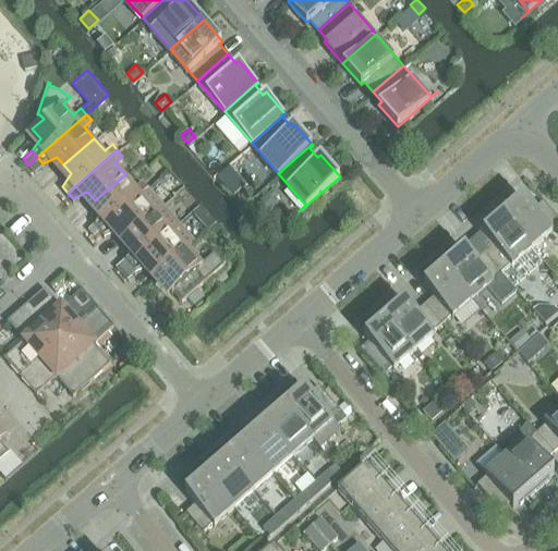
[(37,157),(28,164),(35,170),(43,163),(37,157)]
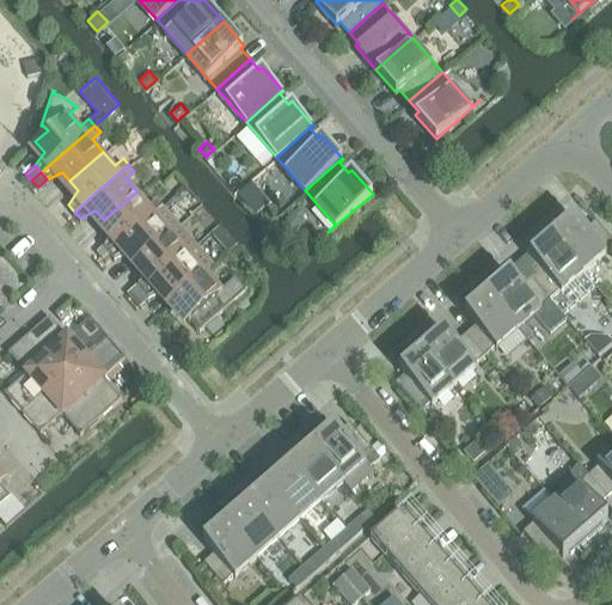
[(248,181),(238,189),(246,200),(257,191),(248,181)]
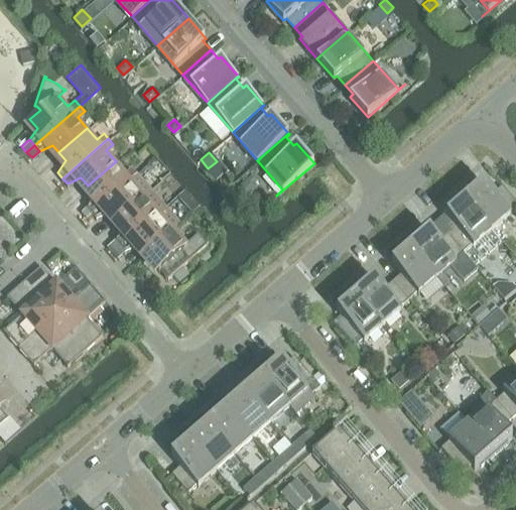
[(86,205),(92,211),(137,171),(132,165),(125,171),(116,161),(88,185),(94,194),(86,205)]
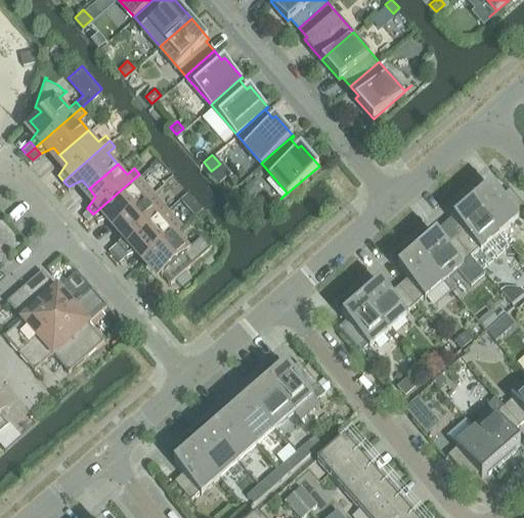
[(111,214),(118,221),(154,190),(139,174),(93,214),(98,220),(111,214)]
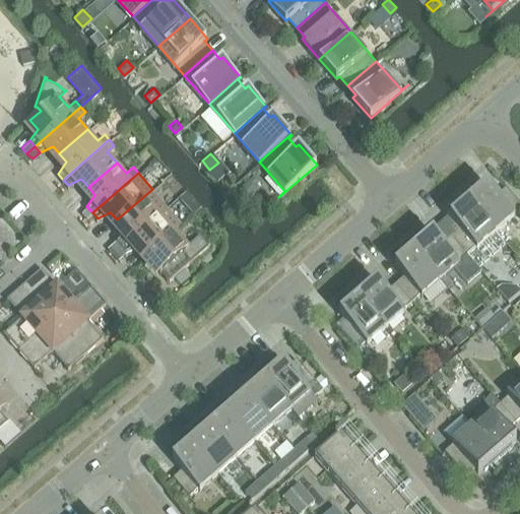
[(255,175),(240,188),(249,199),(261,188),(257,184),(261,181),(255,175)]
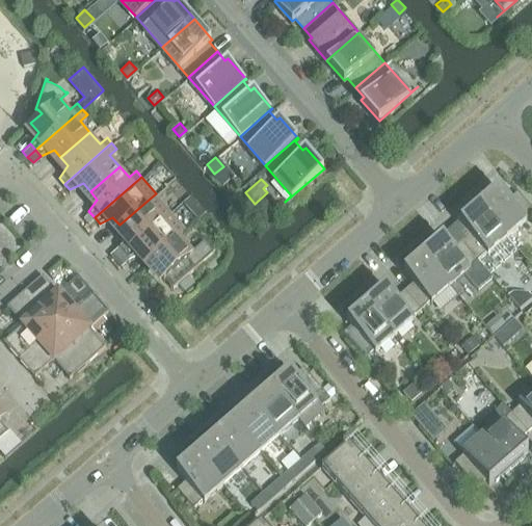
[(493,188),(478,201),(507,234),(526,217),(527,217),(528,217),(526,215),(531,209),(531,204),(517,188),(509,195),(500,185),(495,190),(493,188)]
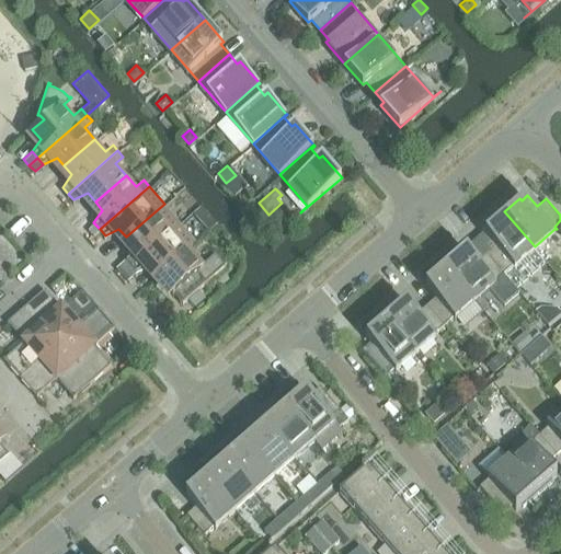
[(202,203),(192,211),(207,229),(217,220),(202,203)]
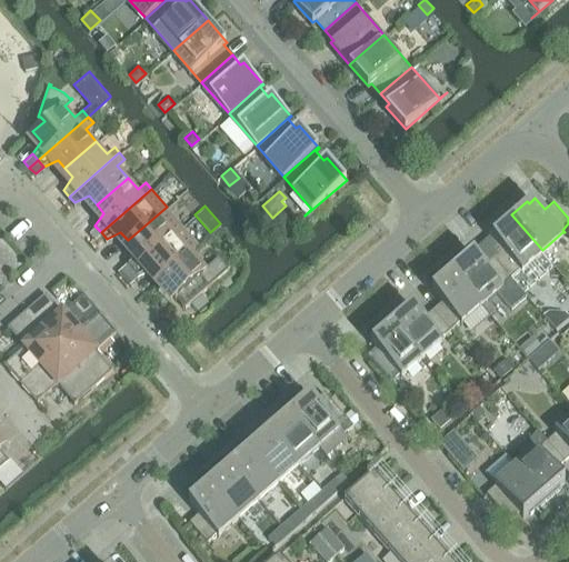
[(127,262),(118,270),(123,277),(132,269),(143,259),(182,224),(167,207),(128,240),(136,249),(127,262)]
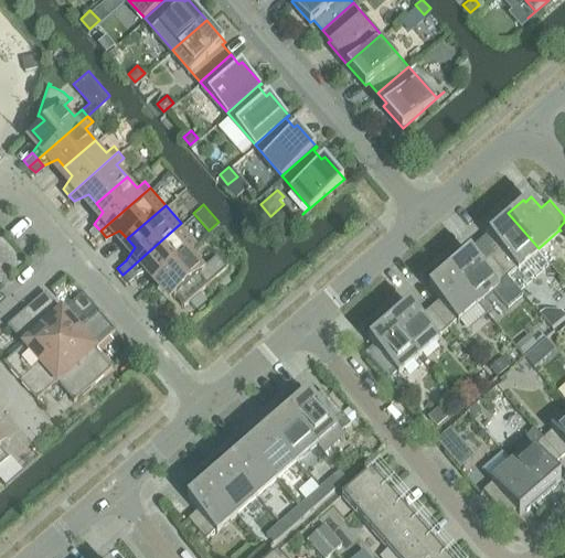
[(496,228),(489,233),(499,244),(490,251),(508,272),(519,286),(548,259),(539,248),(508,213),(493,226),(496,228)]
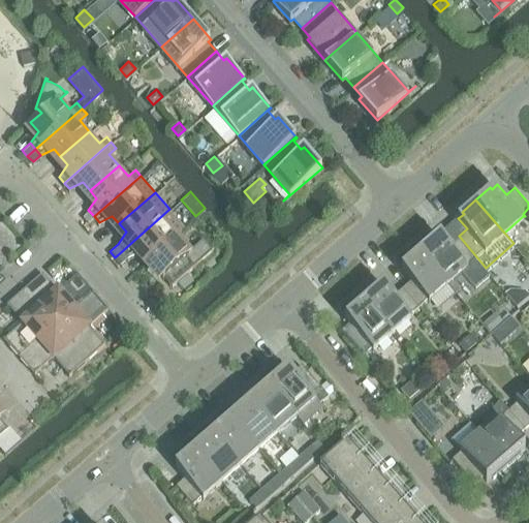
[(123,250),(115,257),(120,264),(128,256),(142,249),(148,257),(177,233),(184,226),(169,209),(133,241),(123,250)]
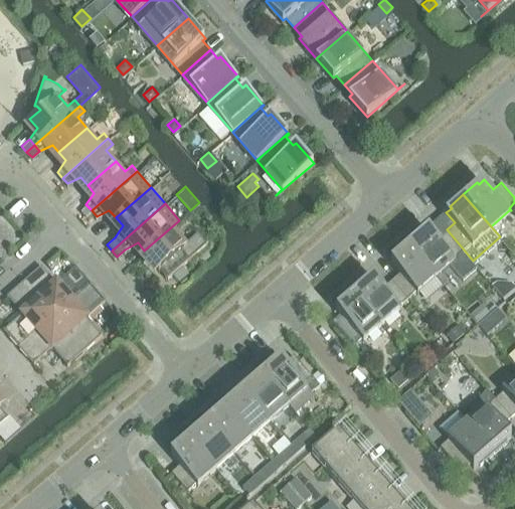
[(84,206),(80,210),(86,215),(92,210),(86,204),(84,206)]
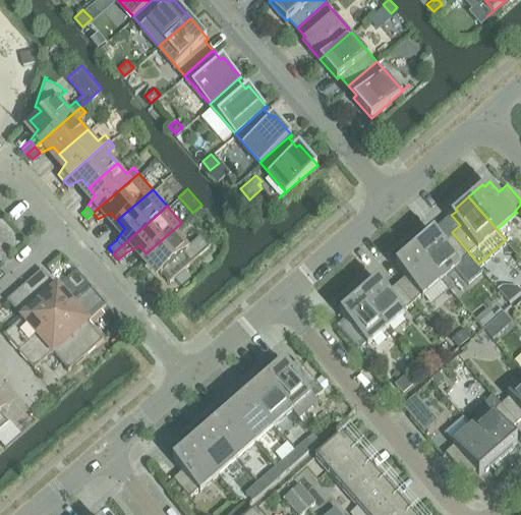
[(174,229),(146,253),(161,271),(162,271),(170,280),(174,276),(181,283),(191,275),(184,267),(211,243),(210,242),(209,243),(200,233),(188,244),(174,229)]
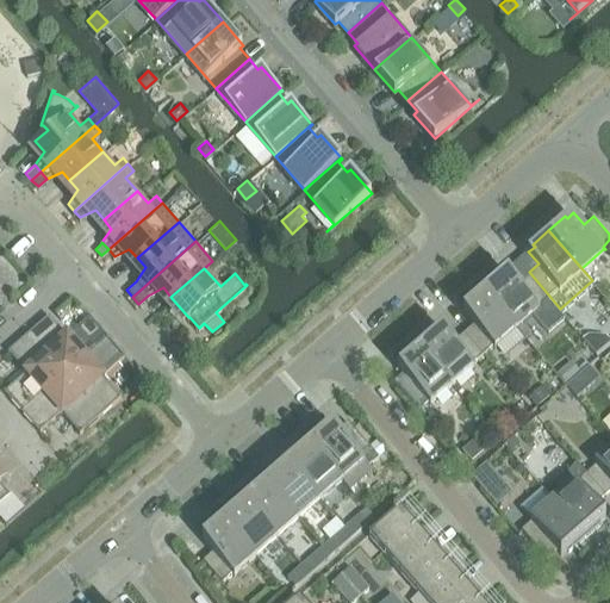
[(500,272),(484,286),(517,324),(539,305),(540,306),(540,305),(539,303),(548,294),(529,272),(520,281),(509,269),(503,274),(500,272)]
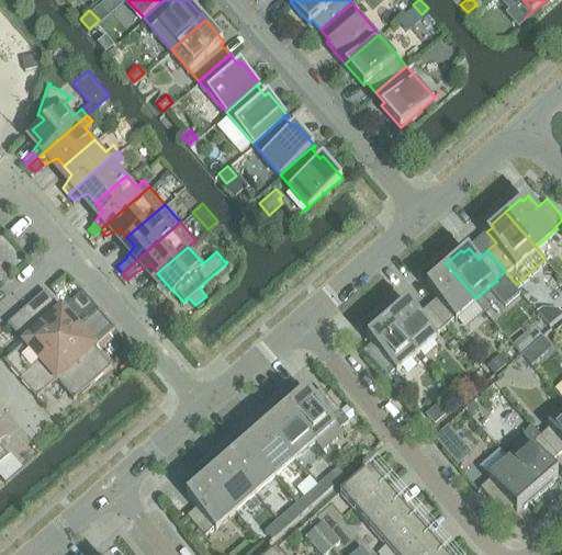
[(437,295),(428,303),(446,323),(454,315),(457,317),(457,316),(476,298),(446,263),(431,276),(433,279),(427,283),(437,295)]
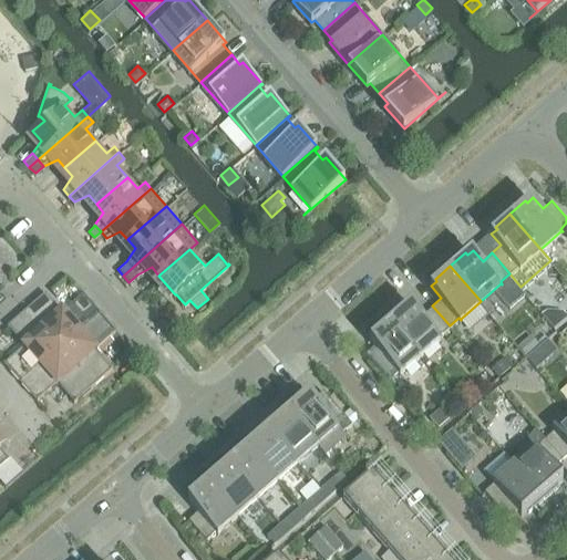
[(47,289),(27,307),(60,344),(100,310),(84,291),(63,309),(47,291),(48,290),(47,289)]
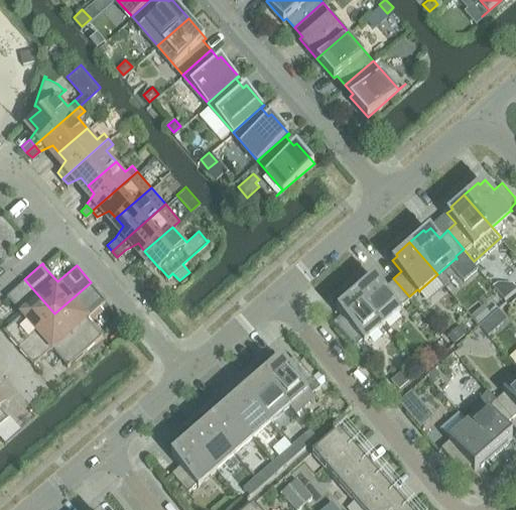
[(369,278),(355,290),(383,322),(401,305),(401,306),(402,305),(400,304),(409,296),(393,278),(384,285),(376,275),(370,279),(369,278)]
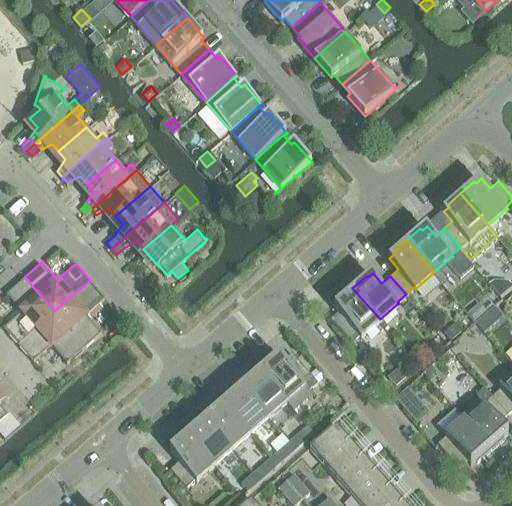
[(4,325),(19,342),(54,311),(24,277),(7,292),(8,293),(8,292),(23,309),(4,325)]
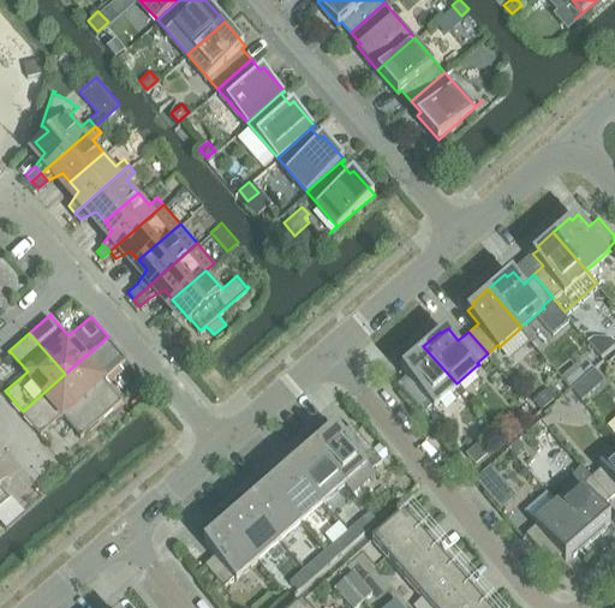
[(593,333),(587,338),(602,353),(614,341),(614,338),(613,335),(593,333)]
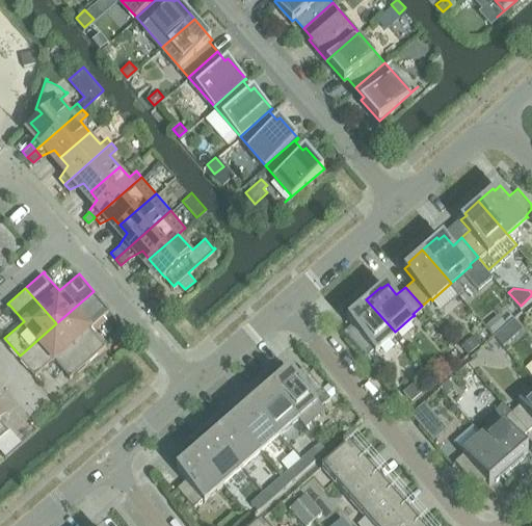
[(94,291),(56,323),(88,360),(106,343),(105,342),(105,343),(89,325),(109,309),(94,291)]
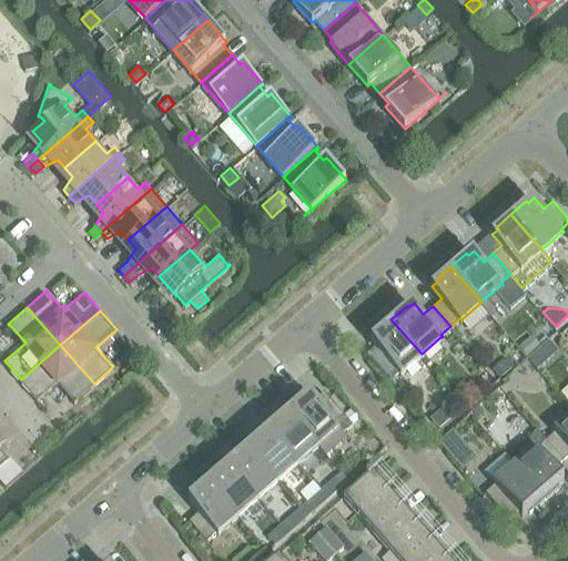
[(422,354),(391,319),(375,333),(377,334),(372,339),(375,343),(365,352),(389,379),(399,370),(401,373),(402,373),(401,371),(422,354)]
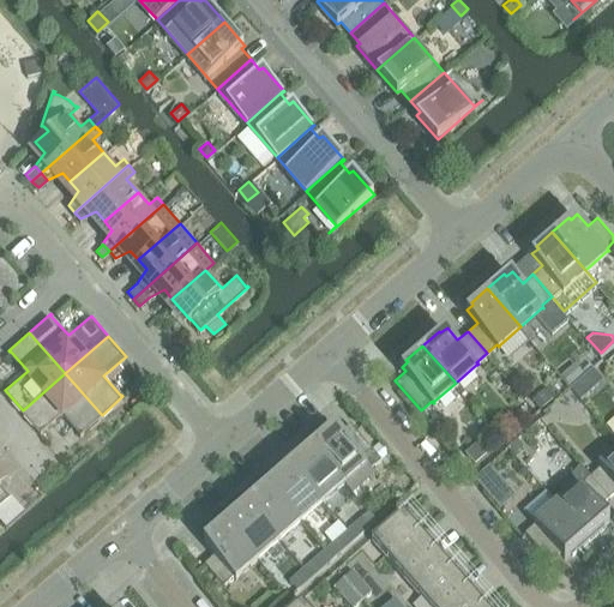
[(573,359),(560,372),(571,384),(582,374),(584,372),(573,359)]
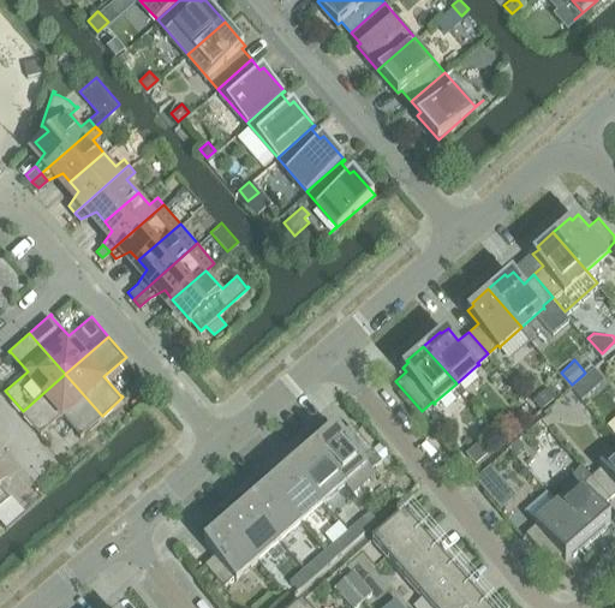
[(65,374),(23,411),(40,431),(63,412),(81,431),(79,433),(81,434),(102,416),(65,374)]
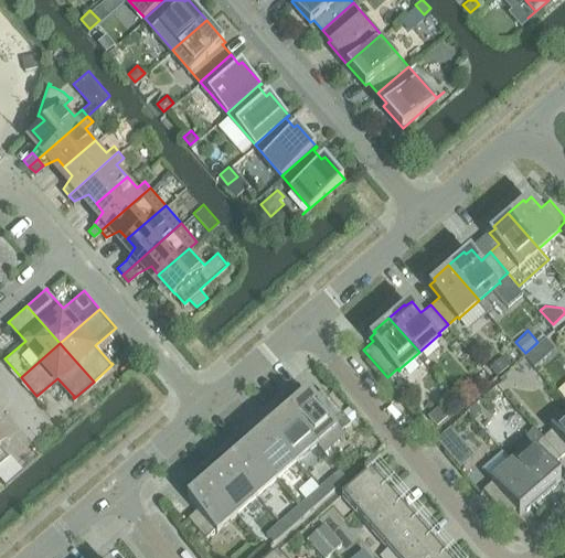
[(535,344),(525,353),(534,364),(544,355),(535,344)]
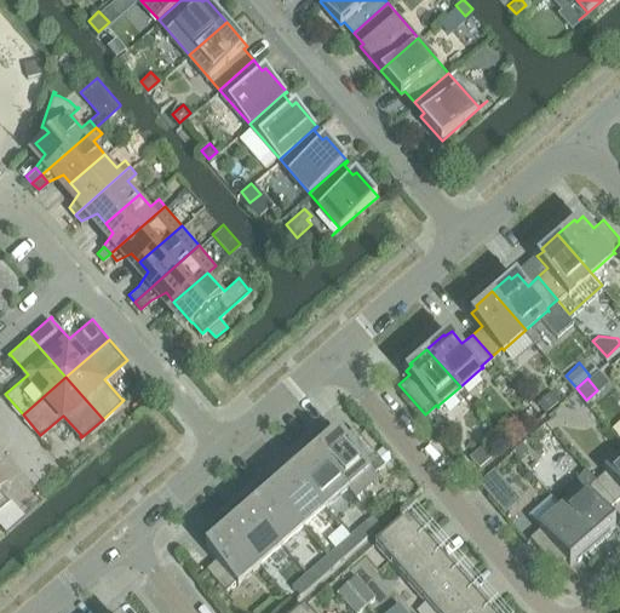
[(552,388),(537,401),(545,410),(545,411),(561,397),(552,388)]
